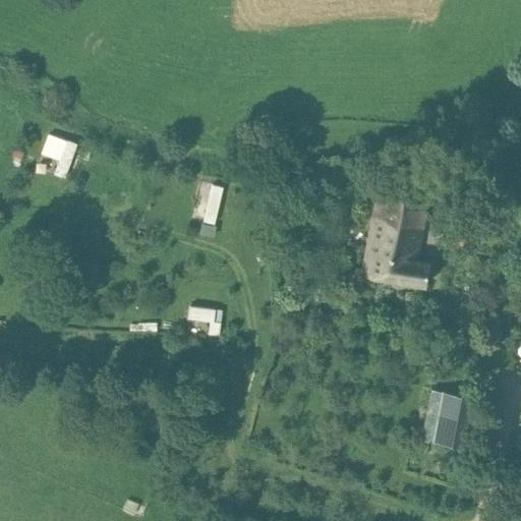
[(62,157),(57,172),(68,176),(81,140),(51,129),(44,150),(62,157)]
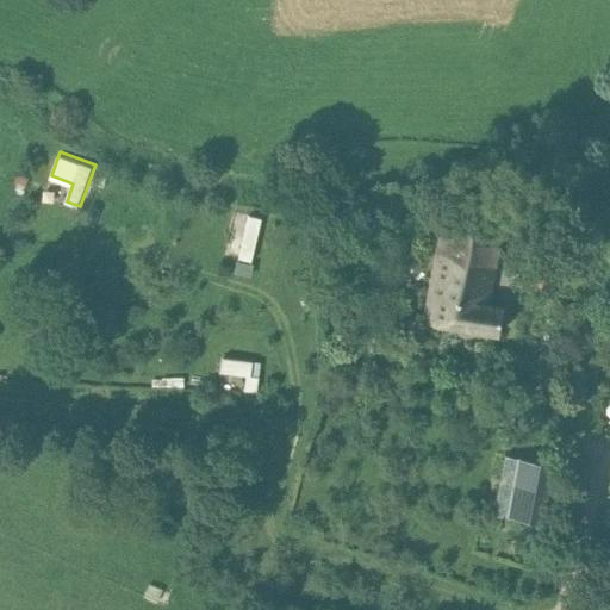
[(425,318),(498,332),(503,306),(487,303),(503,223),(444,212),(425,318)]
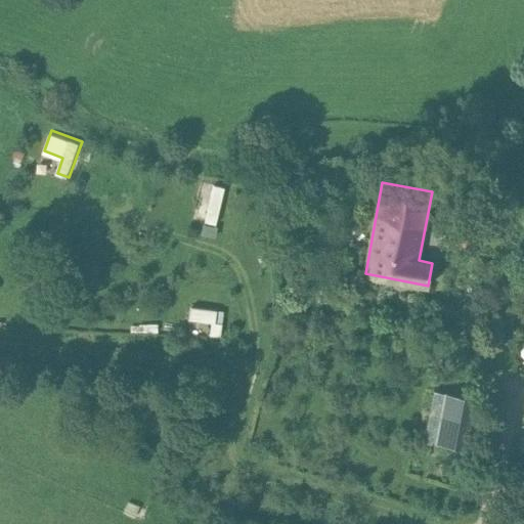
[(213,185),(205,222),(216,225),(224,187),(213,185)]
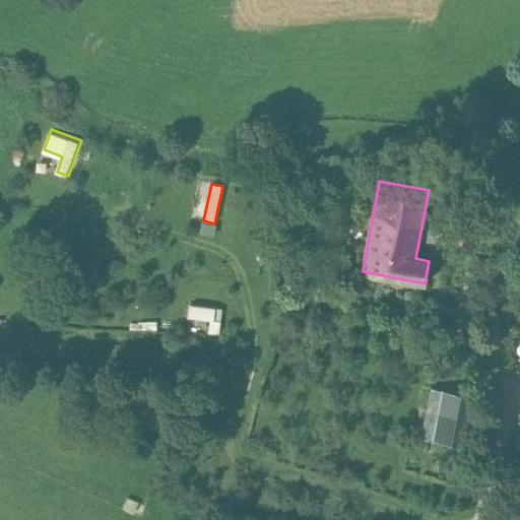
[(215,308),(188,305),(187,318),(213,321),(215,308)]
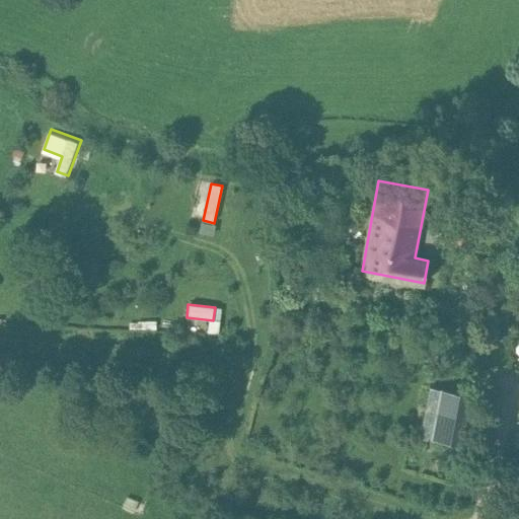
[(430,386),(421,436),(462,443),(471,394),(430,386)]
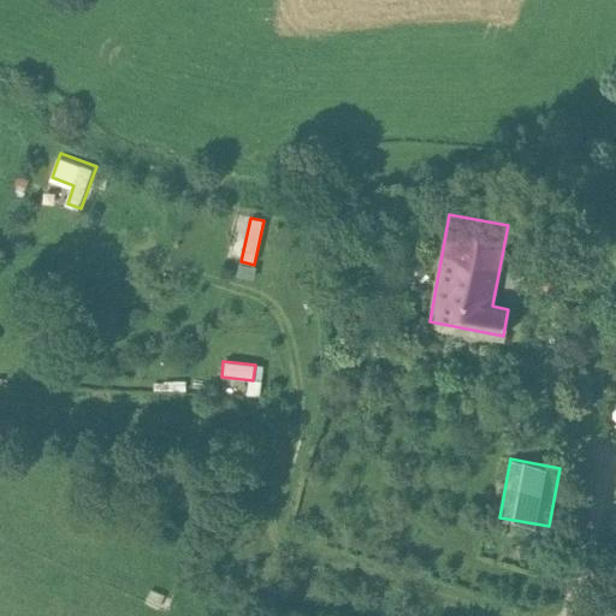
[(146,602),(158,608),(164,594),(150,588),(146,602)]
